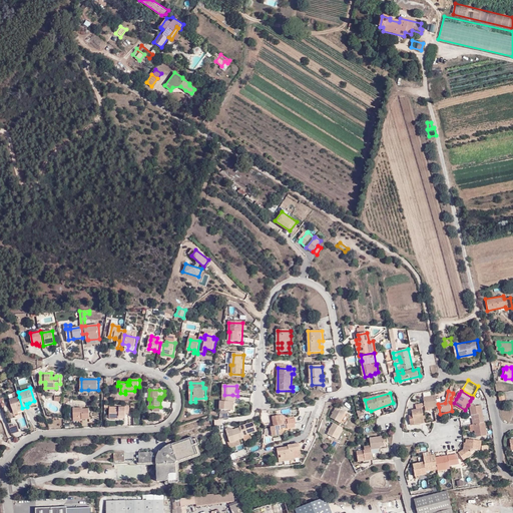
[(438,404),(437,396),(425,399),(427,409),(439,407),(438,404)]
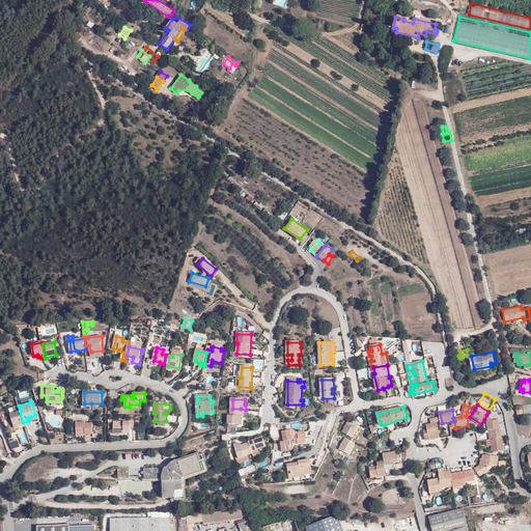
[(23,422),(20,411),(15,412),(9,414),(14,427),(18,426),(17,424),(23,422)]
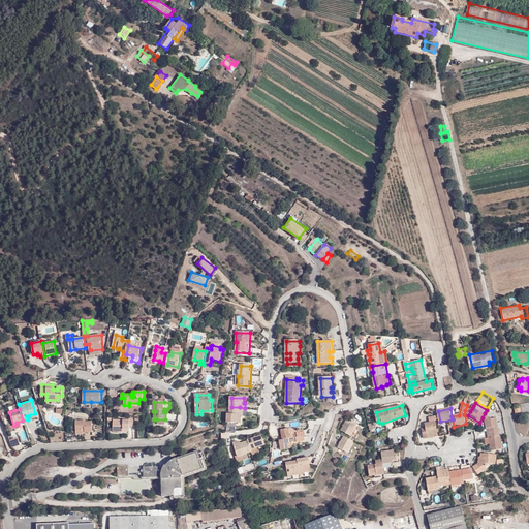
[(240,410),(231,410),(229,410),(229,424),(240,424),(240,415),(242,415),(245,416),(245,411),(240,410)]
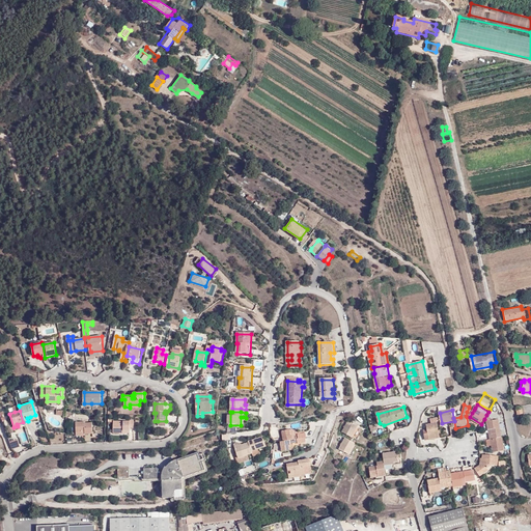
[(407,419),(407,417),(384,425),(386,426),(407,419)]
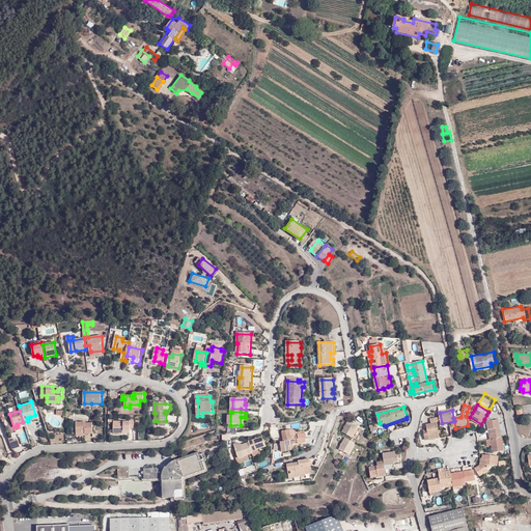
[(492,439),(493,445),(494,451),(505,450),(503,437),(502,437),(499,419),(495,419),(487,421),(490,428),(492,428),(493,434),(491,435),(492,439)]
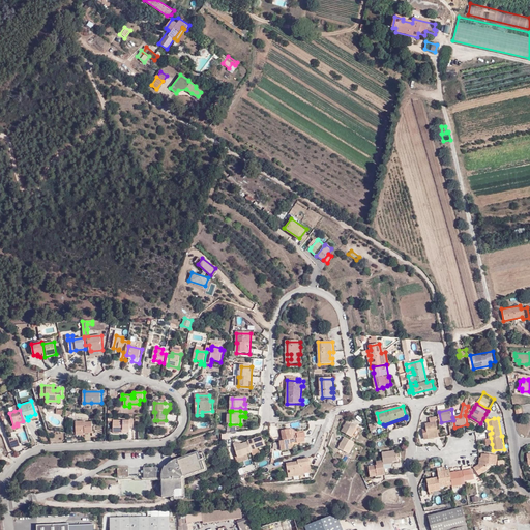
[(122,430),(130,430),(130,427),(134,427),(134,419),(130,419),(130,420),(114,420),(114,432),(122,432),(122,430)]
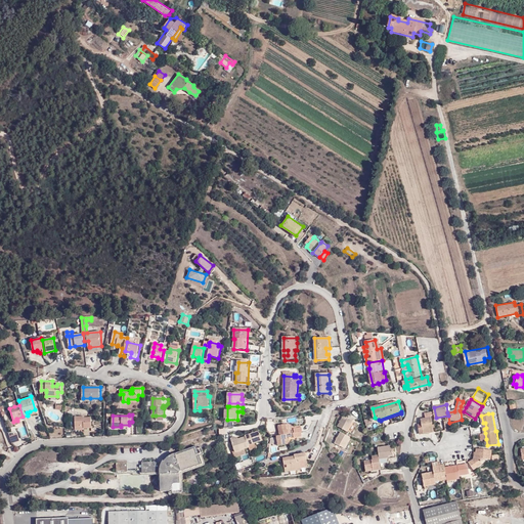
[(83,417),(75,417),(76,427),(83,426),(83,428),(91,428),(91,417),(83,417)]
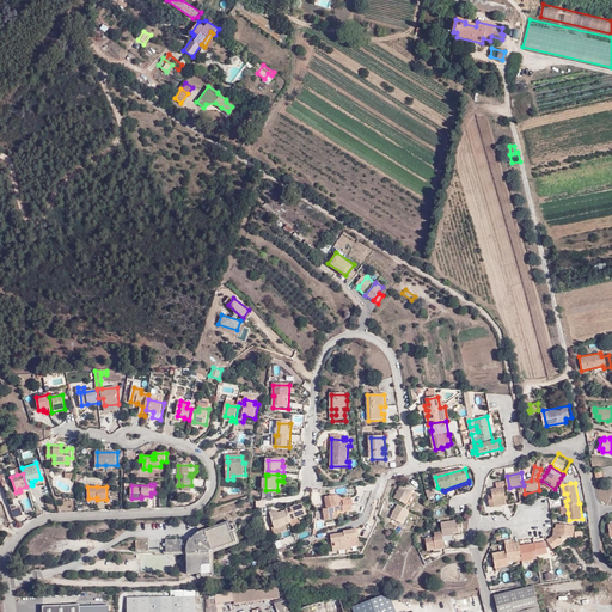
[(415,493),(404,487),(397,499),(408,505),(415,493)]
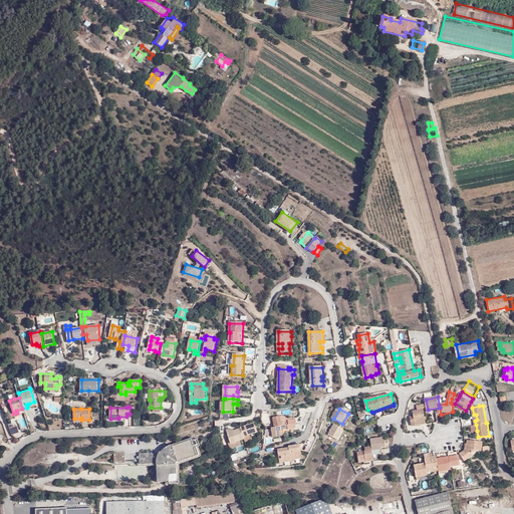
[(415,418),(417,428),(427,425),(424,412),(414,414),(415,418)]
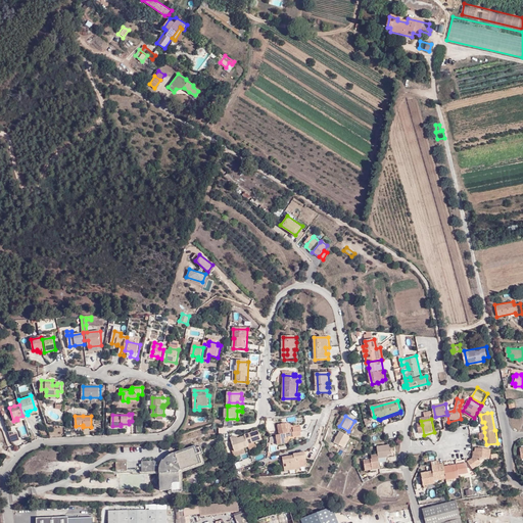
[(288,428),(288,424),(280,425),(281,434),(278,435),(279,444),(287,443),(286,438),(287,438),(287,433),(290,433),(290,429),(288,428)]
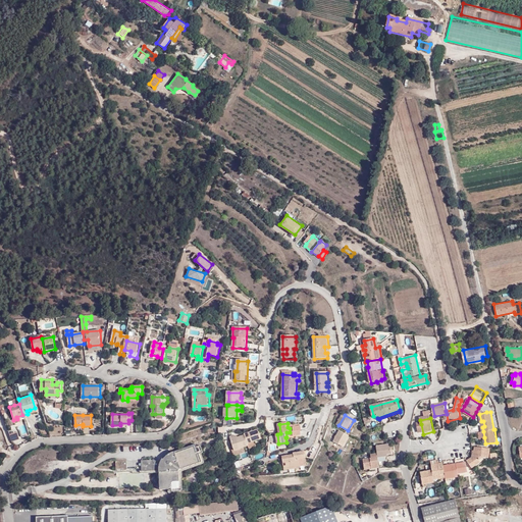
[(302,426),(295,427),(295,431),(294,431),(295,436),(302,435),(301,430),(303,430),(302,426)]
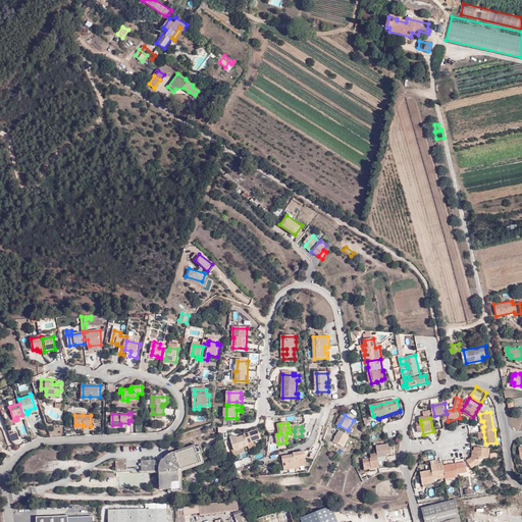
[(250,445),(258,442),(264,439),(261,430),(247,435),(247,436),(239,438),(233,440),(237,451),(239,450),(247,448),(250,447),(250,445)]
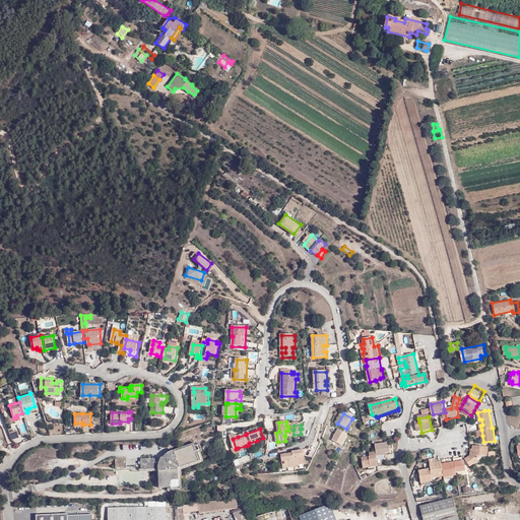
[(16,430),(9,433),(10,438),(11,440),(18,437),(16,430)]
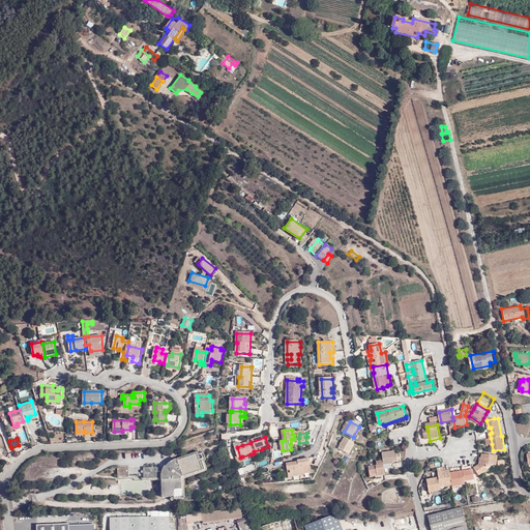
[(356,444),(347,439),(341,449),(350,454),(356,444)]
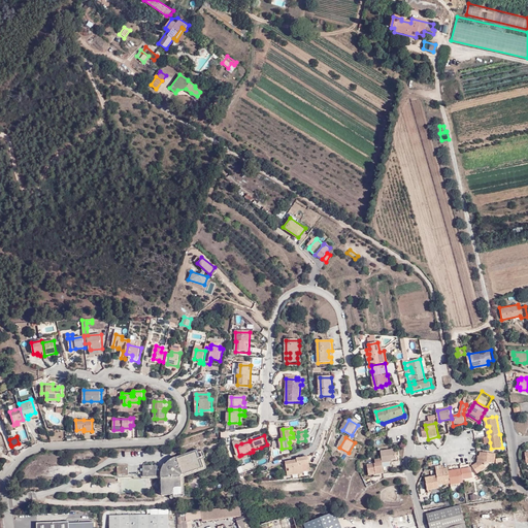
[(201,461),(199,453),(198,451),(176,458),(177,460),(173,466),(172,466),(172,465),(171,465),(170,465),(169,466),(168,467),(168,468),(167,468),(167,469),(168,470),(168,471),(169,472),(167,474),(161,469),(156,466),(118,467),(118,479),(126,479),(126,477),(136,477),(136,479),(161,477),(161,496),(182,495),(182,479),(183,476),(185,474),(204,468),(201,461)]
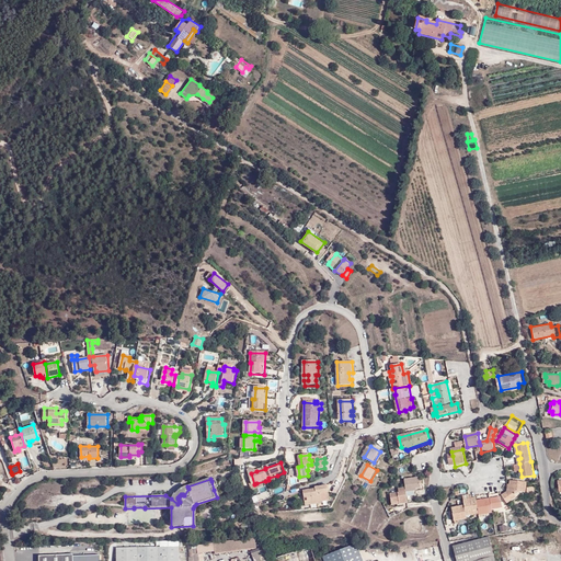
[(402,504),(402,506),(411,505),(410,499),(416,497),(416,493),(419,492),(419,490),(424,490),(422,479),(408,482),(409,490),(402,491),(403,495),(395,496),(396,504),(402,504)]
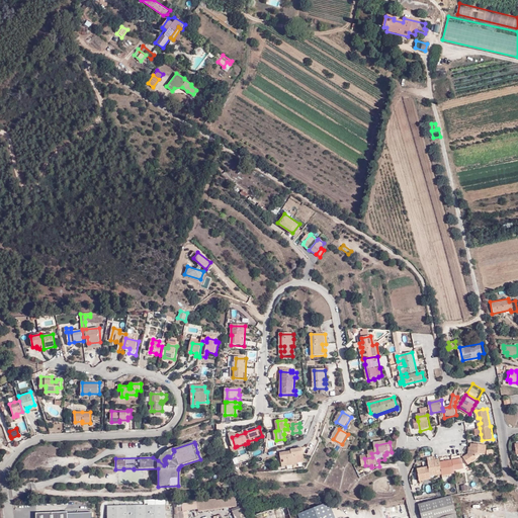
[(487,454),(488,444),(472,443),(472,446),(471,451),(469,453),(464,457),(469,464),(479,459),(477,456),(482,453),(487,454)]
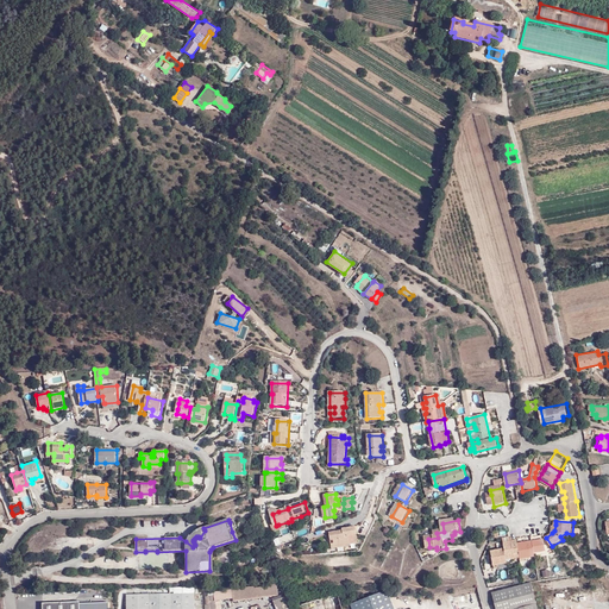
[(357,533),(359,533),(358,527),(345,529),(345,532),(332,534),(334,545),(337,545),(338,548),(347,547),(347,545),(353,544),(358,544),(357,535),(357,533)]
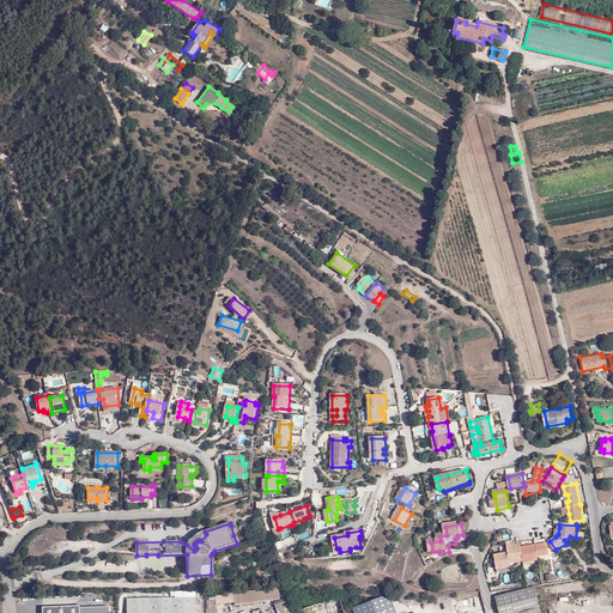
[(192,540),(187,545),(194,551),(196,548),(195,547),(195,546),(194,545),(194,544),(195,544),(195,542),(196,541),(198,540),(199,540),(200,540),(200,541),(201,541),(206,534),(205,532),(200,534),(195,538),(193,540),(192,540)]
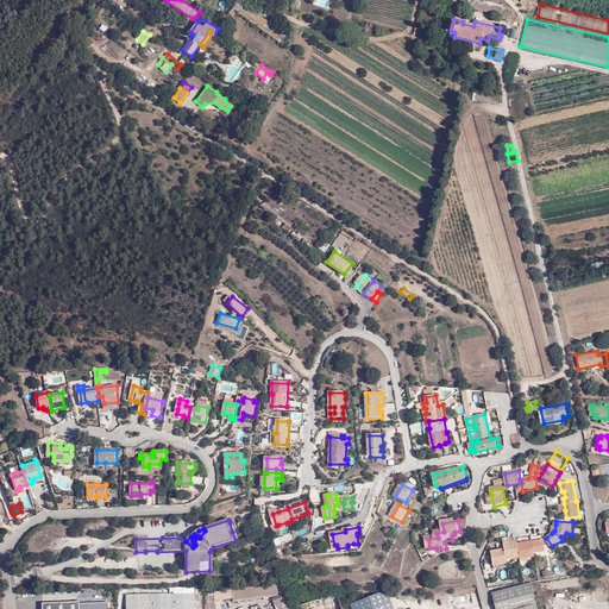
[(545,539),(519,542),(521,557),(522,558),(535,557),(535,552),(547,551),(545,539)]
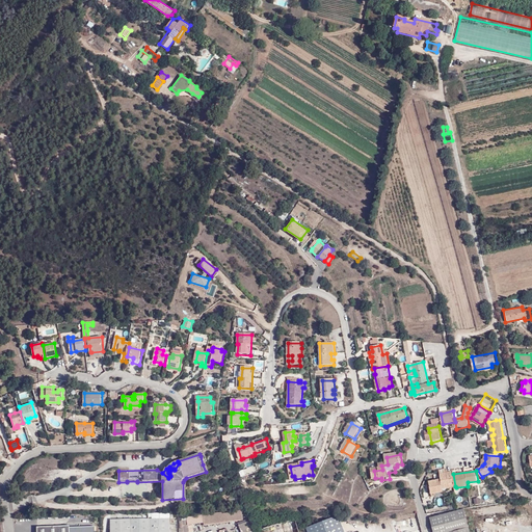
[(453,472),(450,472),(441,473),(442,479),(430,481),(432,494),(444,491),(443,487),(455,486),(453,474),(453,472)]
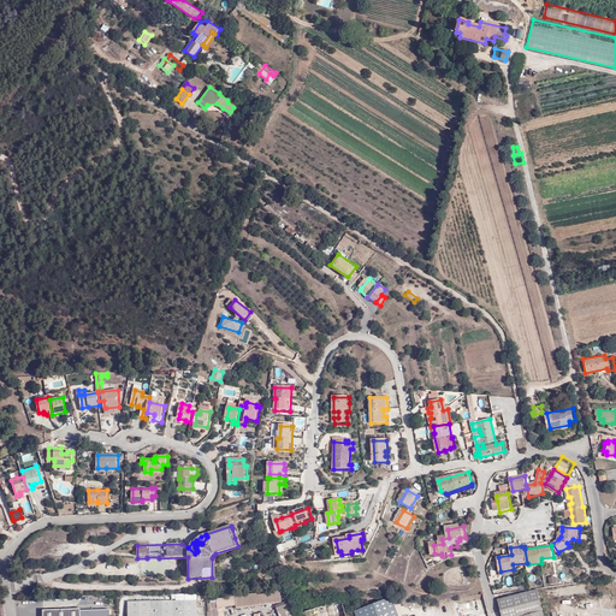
[(545,615),(540,591),(498,600),(502,615),(545,615)]
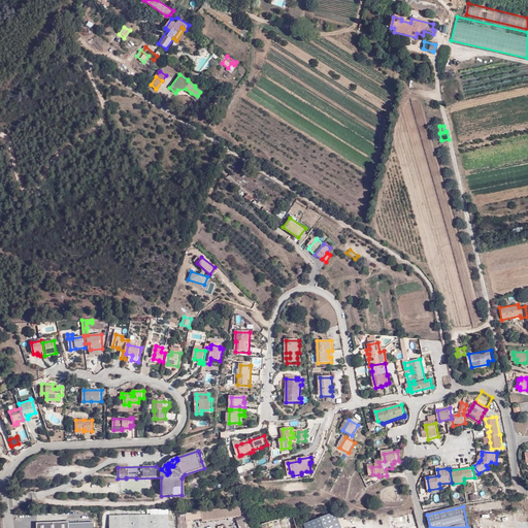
[(239,507),(201,512),(202,522),(240,517),(239,507)]
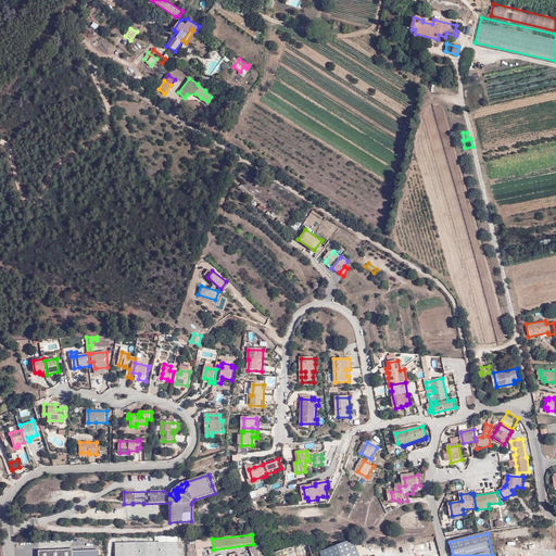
[(361,555),(354,538),(320,552),(321,555),(361,555)]
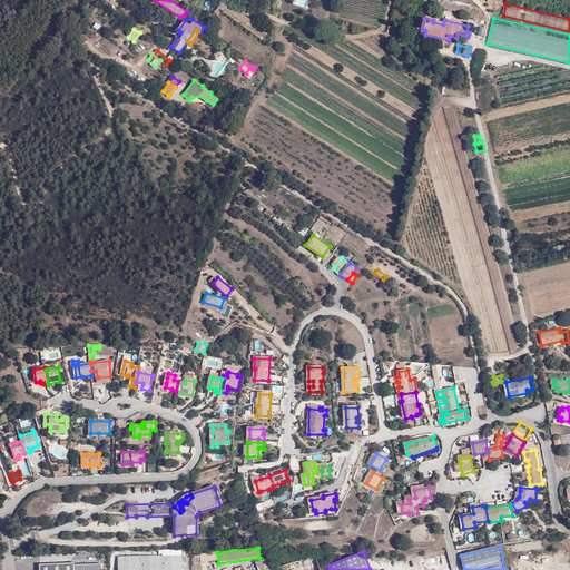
[(308,554),(274,556),(277,567),(282,566),(308,558),(308,554)]
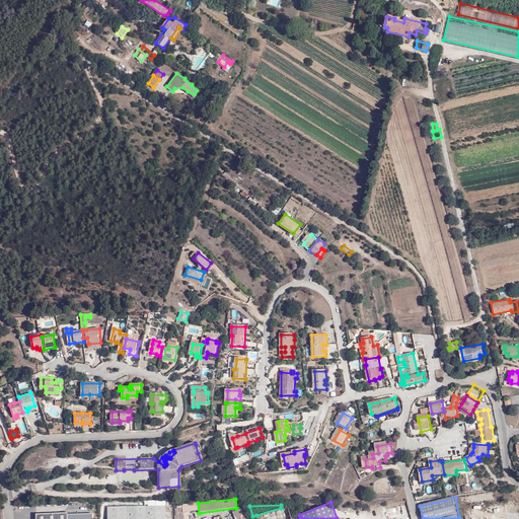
[(165,518),(165,506),(148,506),(107,507),(107,518),(165,518)]
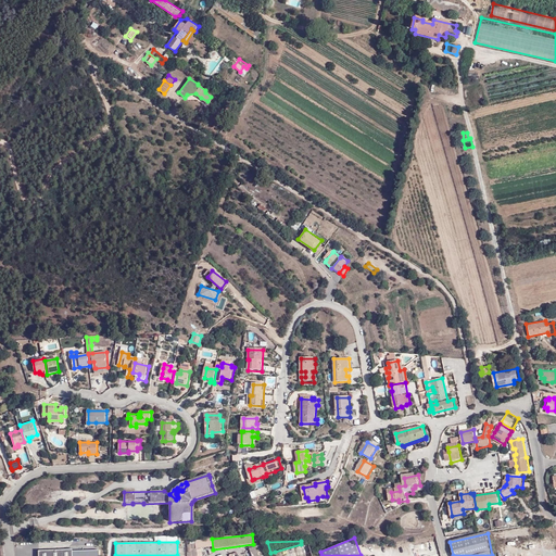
[(186,554),(186,555),(196,555),(194,542),(187,544),(188,553),(186,554)]
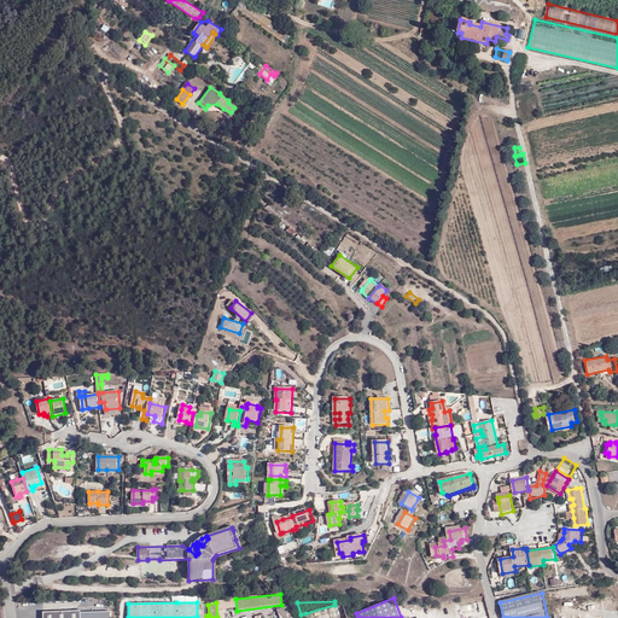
[(334,605),(305,613),(305,617),(347,617),(342,602),(334,605)]
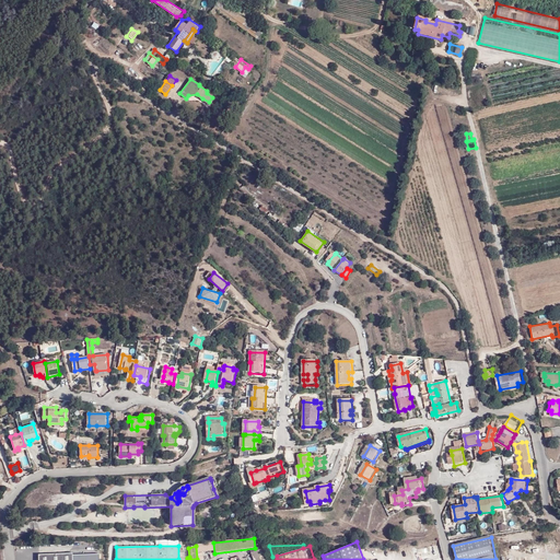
[(265,559),(260,547),(249,551),(253,559),(265,559)]
